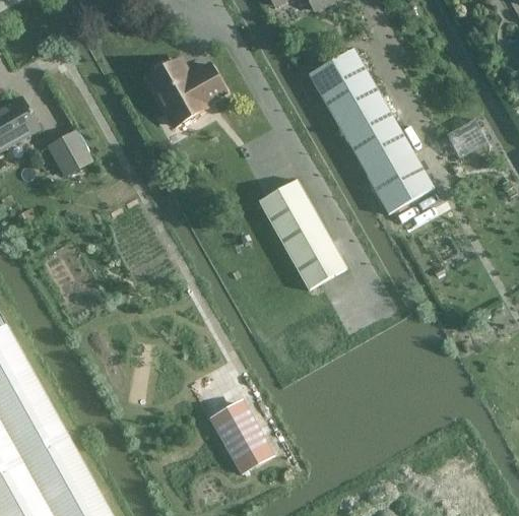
[(409,1),(396,7),(402,22),(415,15),(409,1)]
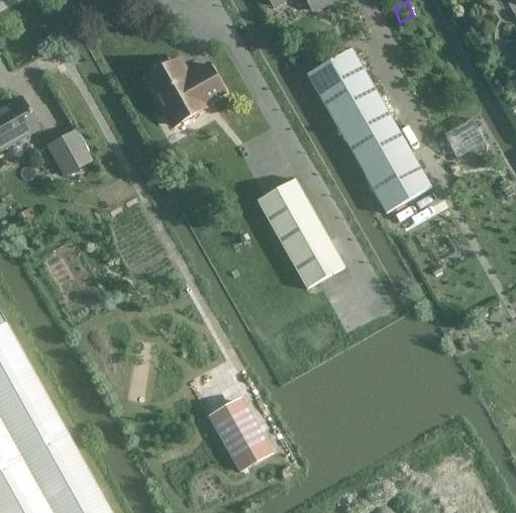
[(351,46),(327,61),(306,73),(385,211),(431,185),(351,46)]
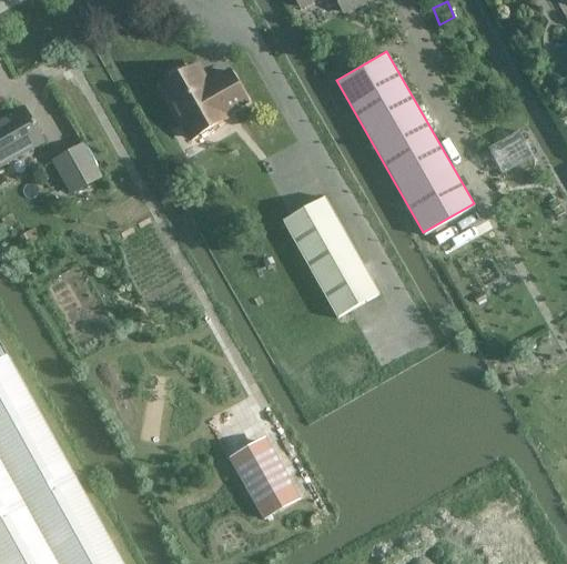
[(199,132),(199,133),(225,118),(223,113),(245,100),(230,71),(206,84),(195,66),(185,71),(183,67),(180,68),(173,72),(170,76),(172,79),(162,84),(183,121),(184,121),(184,120),(190,117),(199,132)]
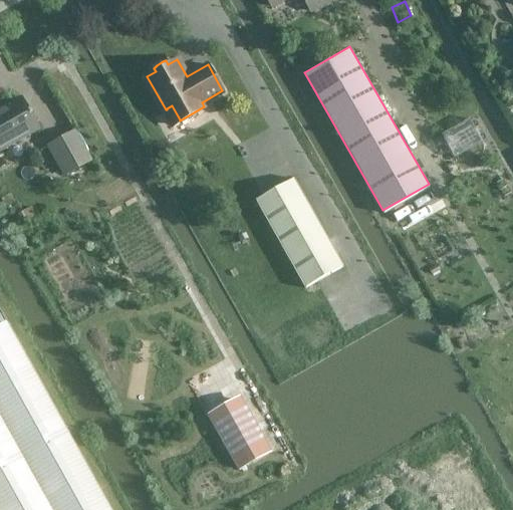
[(0,148),(39,125),(21,93),(0,104),(0,148)]
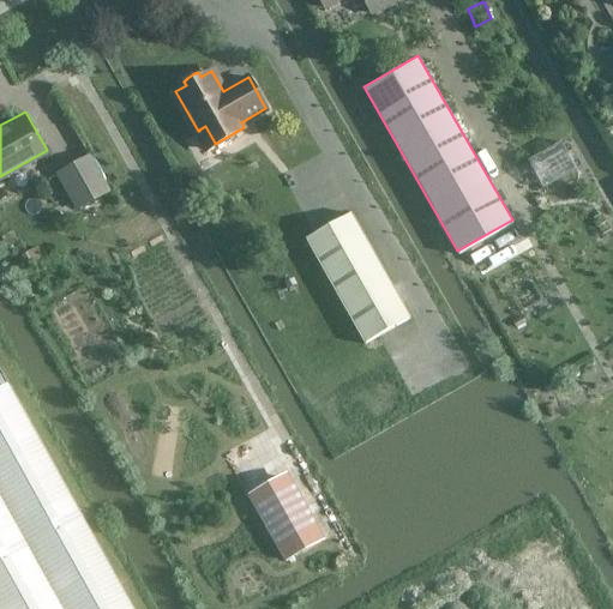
[(89,154),(56,172),(76,205),(108,187),(89,154)]
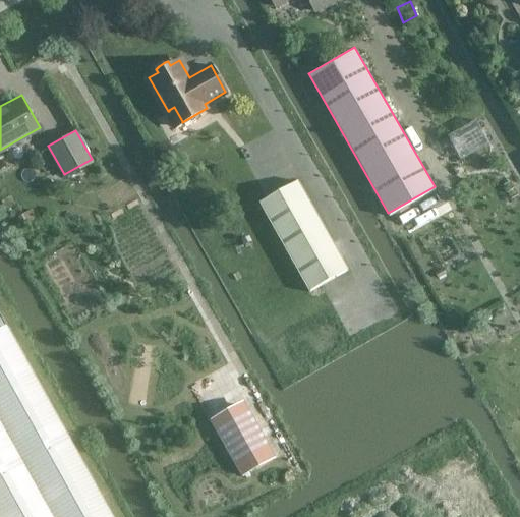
[(257,200),(308,289),(347,267),(297,178),(257,200)]
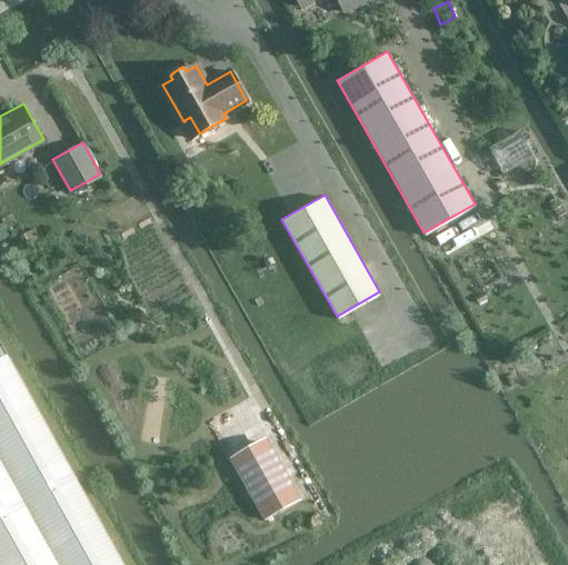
[(35,225),(18,234),(22,244),(39,235),(35,225)]
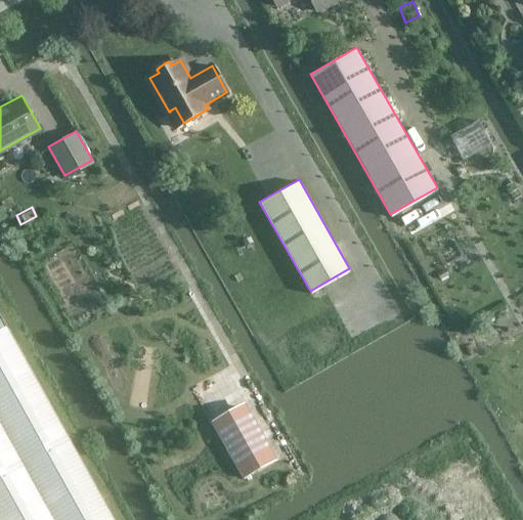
[(115,519),(8,329),(0,333),(0,519),(115,519)]
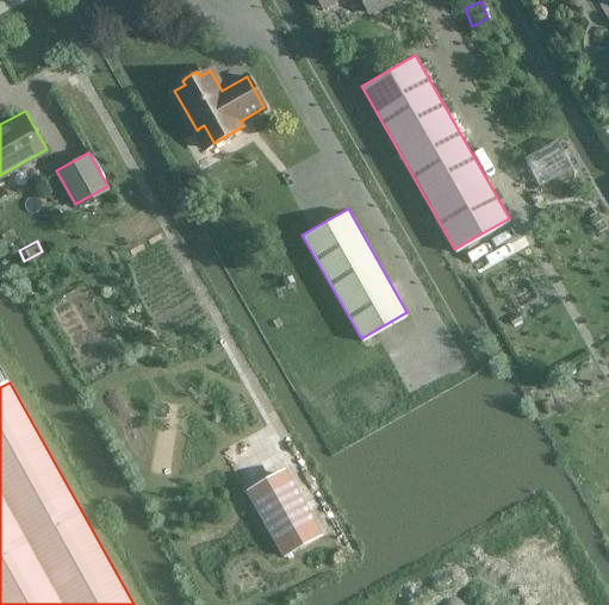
[(284,471),(249,491),(278,541),(312,522),(284,471)]
